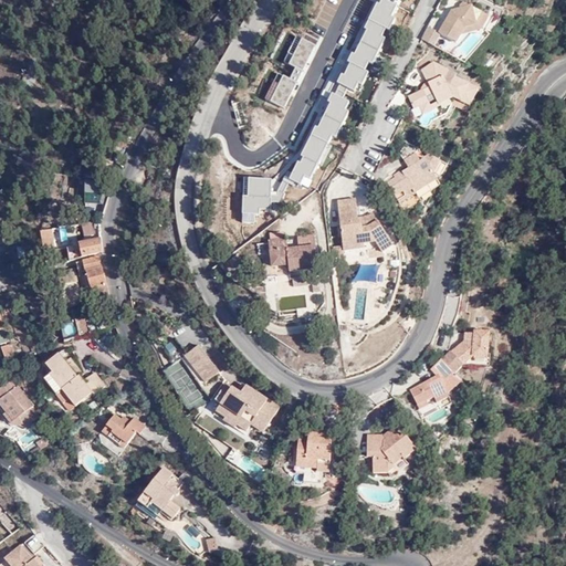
[(452,12),(440,33),(437,31),(435,34),(435,35),(430,44),(433,46),(440,34),(457,43),(462,34),(465,29),(475,25),(482,29),(490,17),(472,7),(469,8),(469,6),(467,3),(464,3),(462,4),(460,6),(460,7),(460,8),(460,10),(458,14),(452,12)]
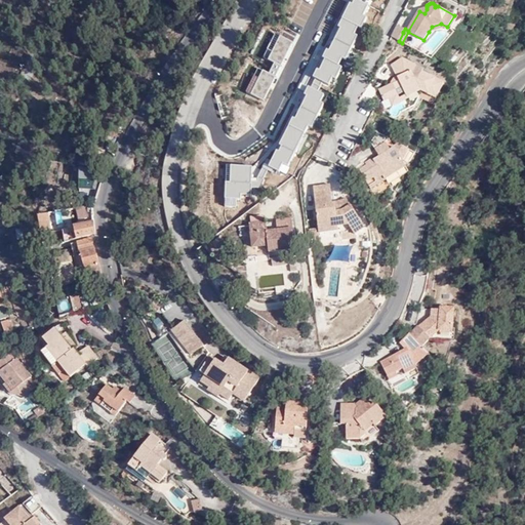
[(454,15),(447,27),(449,31),(457,18),(454,15)]
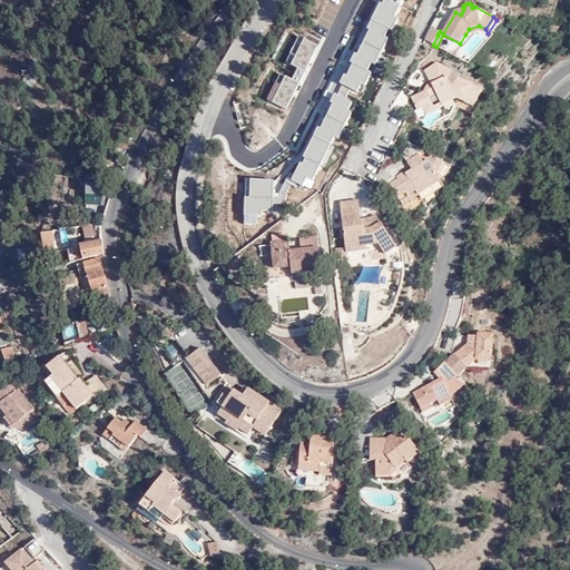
[(432,27),(425,40),(433,45),(438,36),(438,35),(440,31),(432,27)]
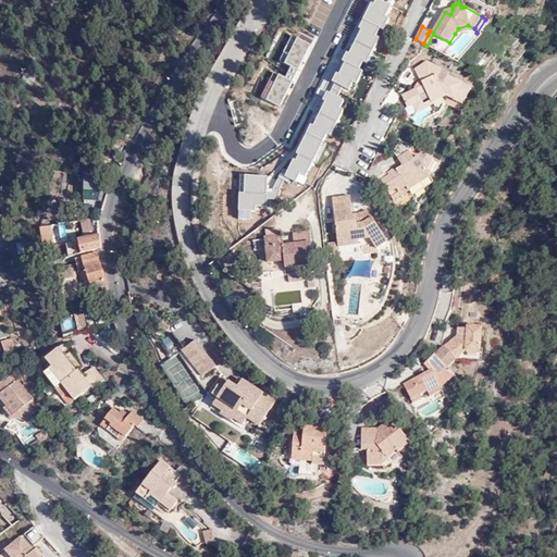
[(422,100),(426,109),(428,108),(432,116),(442,112),(446,102),(444,99),(447,97),(463,104),(471,88),(447,76),(445,82),(442,79),(441,83),(437,77),(440,76),(443,71),(428,62),(416,69),(420,79),(423,86),(413,90),(401,96),(407,108),(413,104),(422,100)]
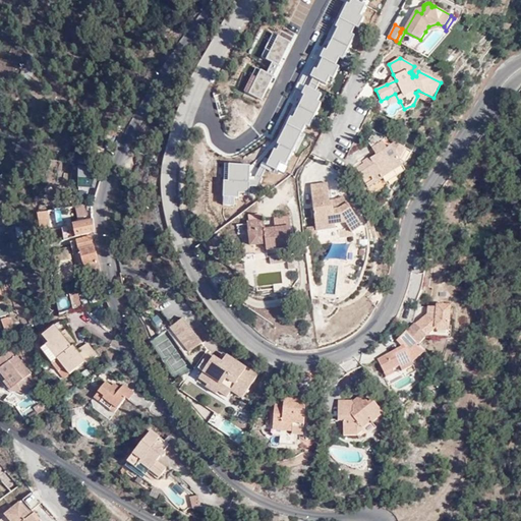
[(396,80),(393,74),(387,84),(396,80)]
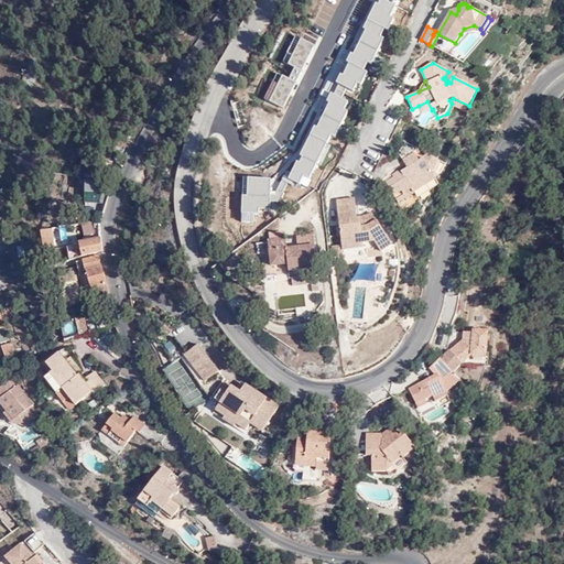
[(427,101),(419,106),(422,114),(432,110),(427,101)]
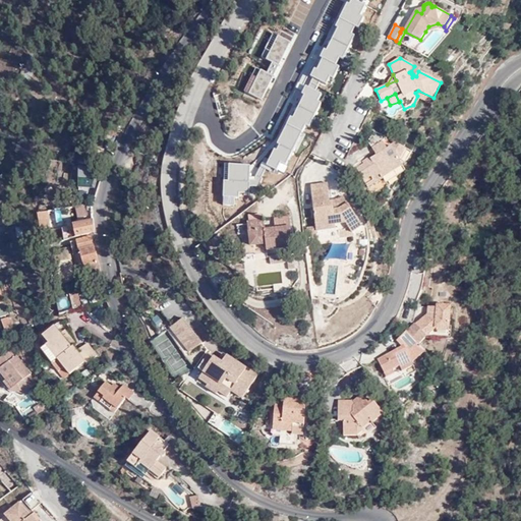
[(375,131),(368,141),(372,149),(374,148),(379,154),(377,156),(371,159),(370,158),(363,162),(364,164),(357,168),(368,187),(384,178),(386,183),(406,171),(402,164),(408,160),(412,153),(395,141),(391,146),(387,137),(375,131)]
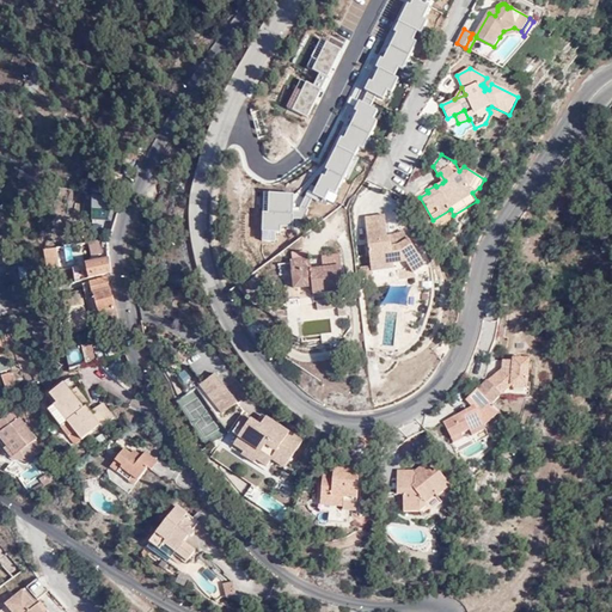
[(114,221),(122,197),(92,193),(90,216),(114,221)]
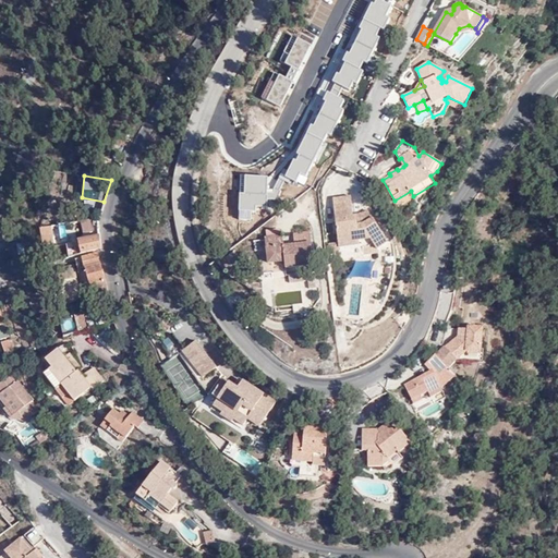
[(352,202),(335,204),(338,238),(340,253),(341,262),(355,261),(364,255),(363,247),(368,247),(374,244),(377,250),(389,243),(374,219),(365,225),(358,226),(356,218),(354,219),(353,216),(352,202)]
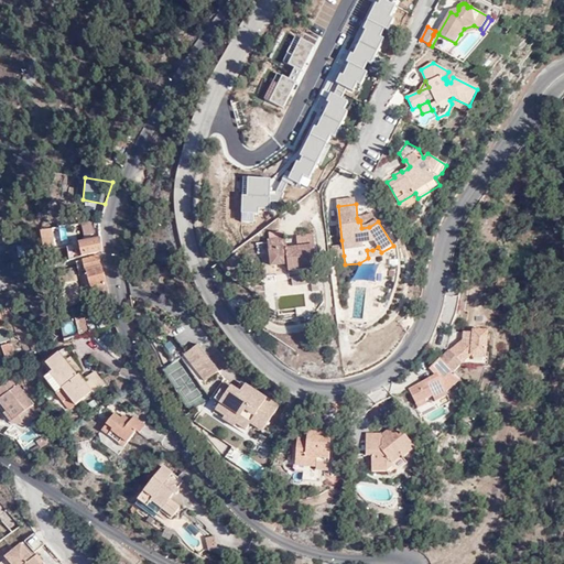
[(368,217),(357,218),(358,221),(360,220),(361,228),(369,227),(378,221),(372,214),(368,217)]
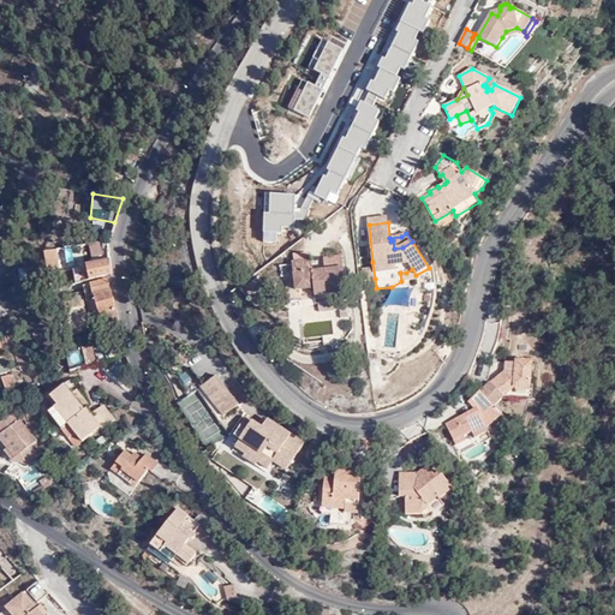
[(101,242),(89,244),(91,255),(102,252),(101,242)]
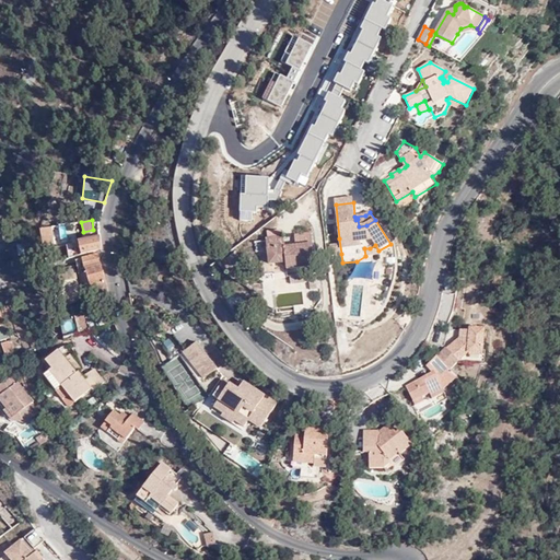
[(53,231),(42,233),(44,245),(55,244),(53,231)]
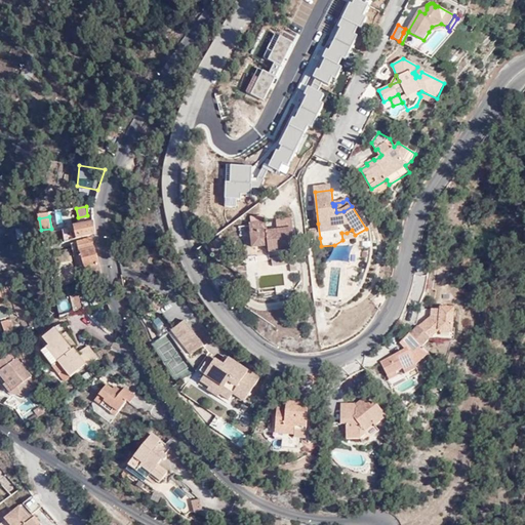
[(278,231),(292,229),(291,217),(277,219),(278,231)]
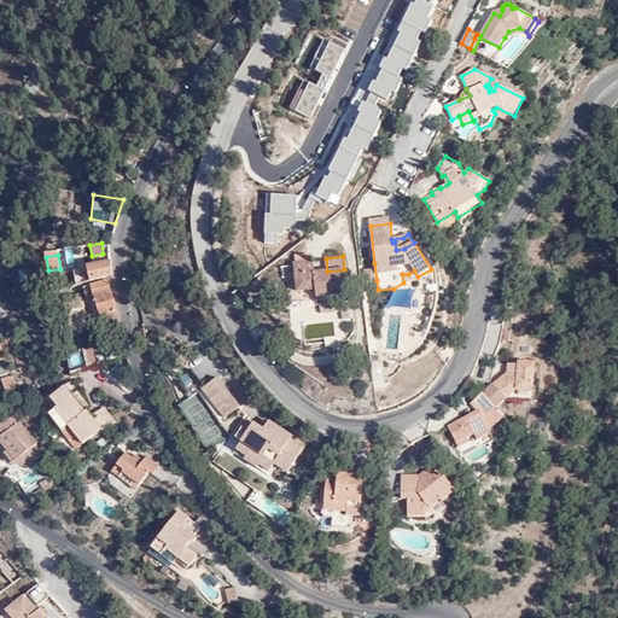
[(74,270),(76,285),(82,284),(108,277),(109,264),(109,261),(100,263),(95,264),(74,270)]
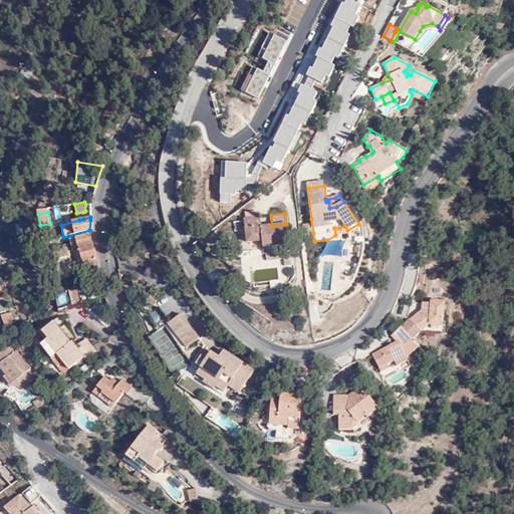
[(261,218),(245,219),(248,242),(263,241),(263,247),(289,244),(286,224),(272,226),(262,227),(261,218)]
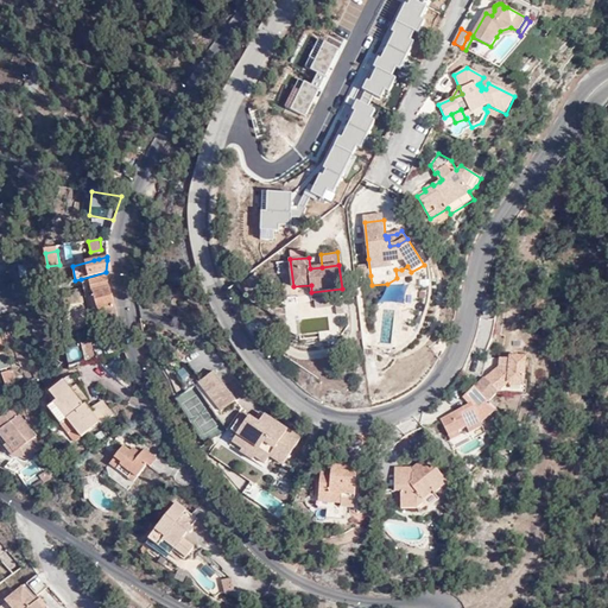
[(371,276),(368,259),(358,260),(360,277),(371,276)]
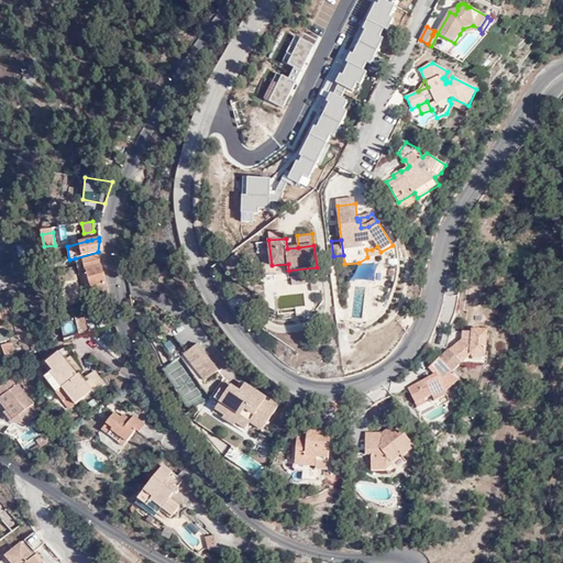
[(372,250),(366,250),(367,257),(383,255),(394,249),(393,245),(381,252),(377,246),(372,250)]
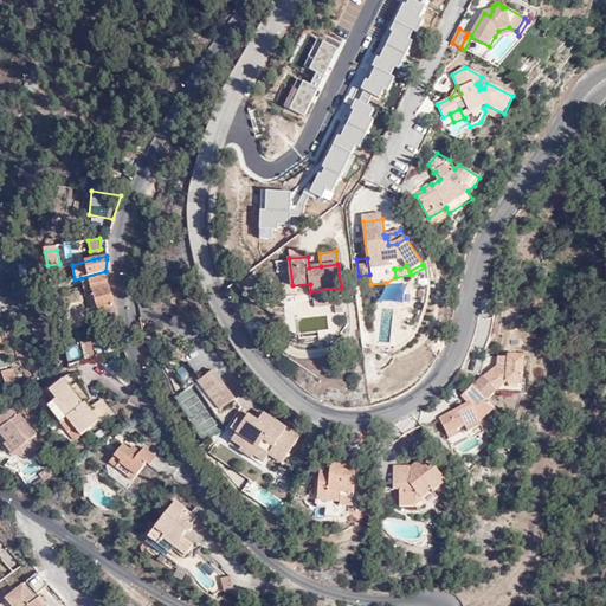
[(117,322),(107,275),(107,276),(111,307),(114,315),(115,323),(117,322)]
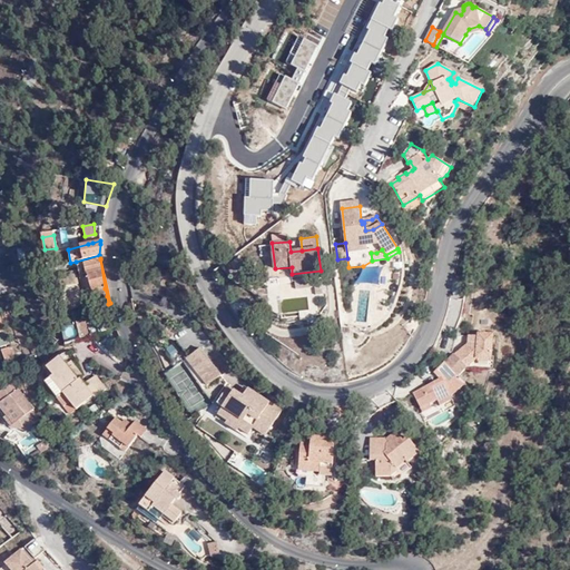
[(85,265),(91,292),(94,300),(97,298),(98,306),(108,304),(107,296),(105,288),(100,259),(85,265)]
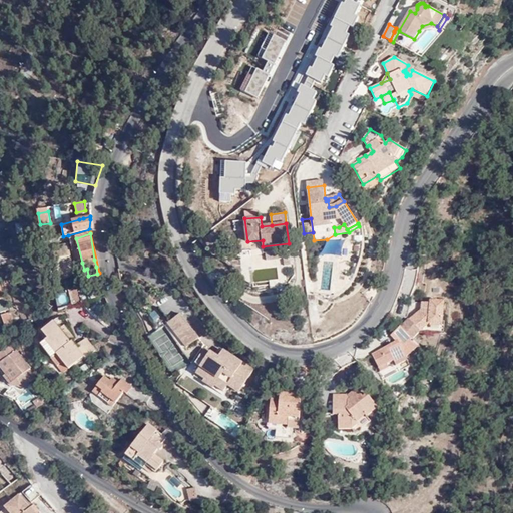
[(66,243),(53,247),(60,280),(68,277),(66,269),(74,267),(69,242),(66,243)]
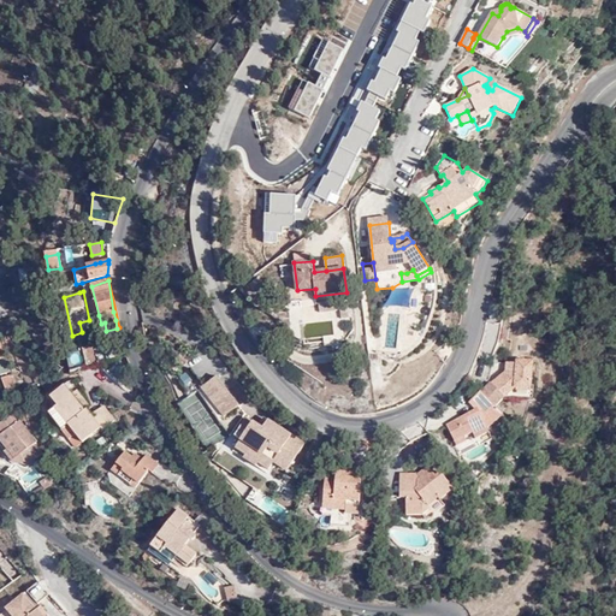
[(347,300),(336,301),(337,311),(341,311),(342,319),(349,318),(347,300)]
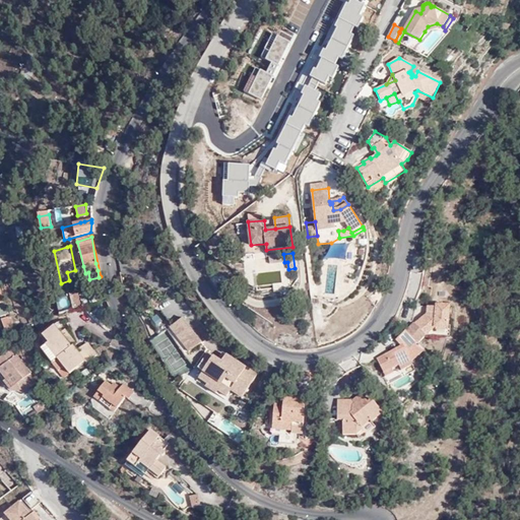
[(269,255),(270,264),(284,262),(283,254),(269,255)]
